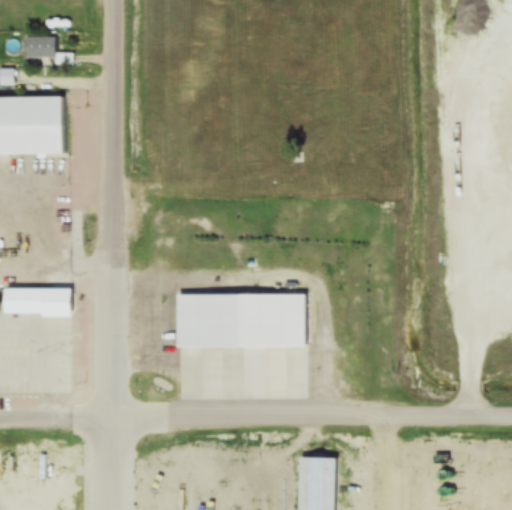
[(24,36),(24,57),(55,57),(55,63),(71,62),(71,52),(54,53),(54,35),(24,36)]
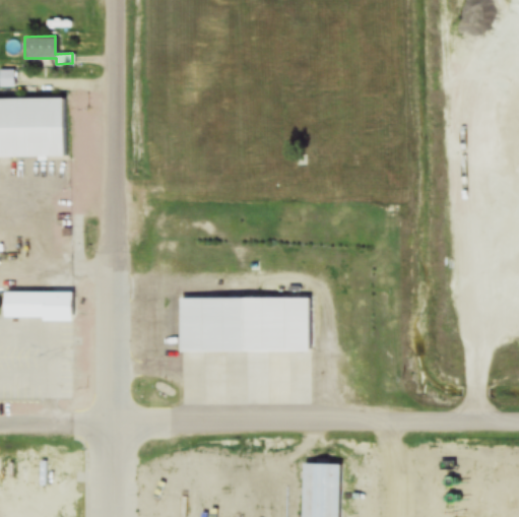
[(0,85),(13,85),(13,68),(0,67),(0,85)]
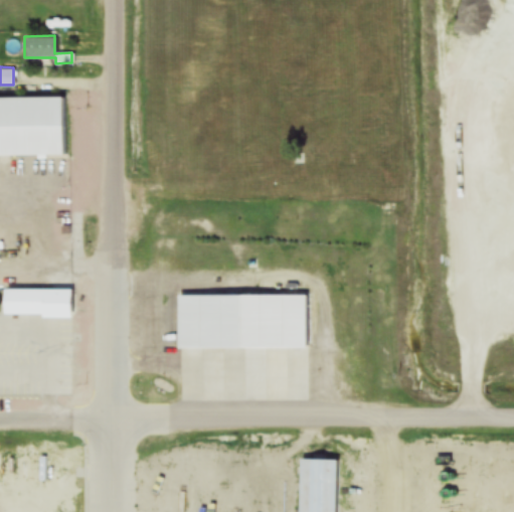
[(0,155),(63,155),(62,96),(0,96),(0,155)]
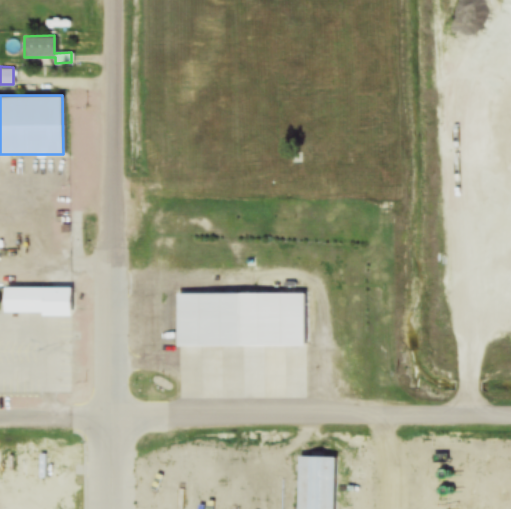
[(3,286),(3,311),(69,311),(69,286),(3,286)]
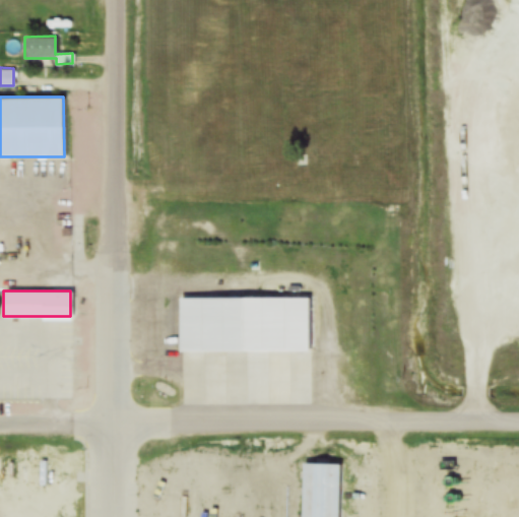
[(309,298),(179,298),(179,403),(310,403),(309,298)]
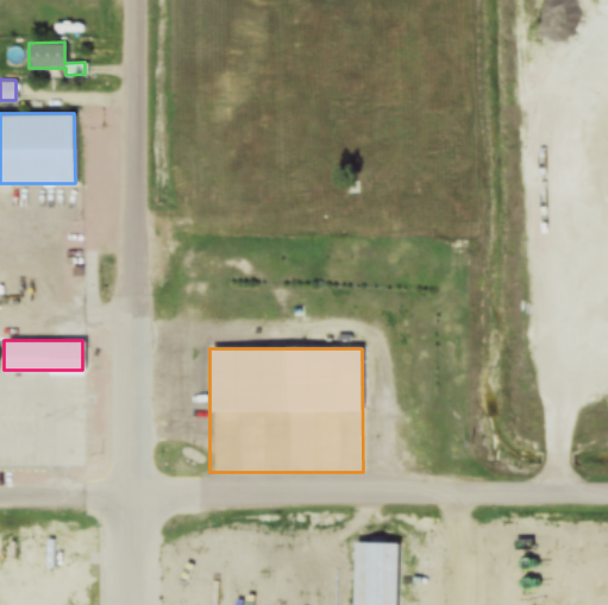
[(38,596),(88,596),(88,529),(0,528),(0,553),(5,554),(5,581),(38,581),(38,596)]
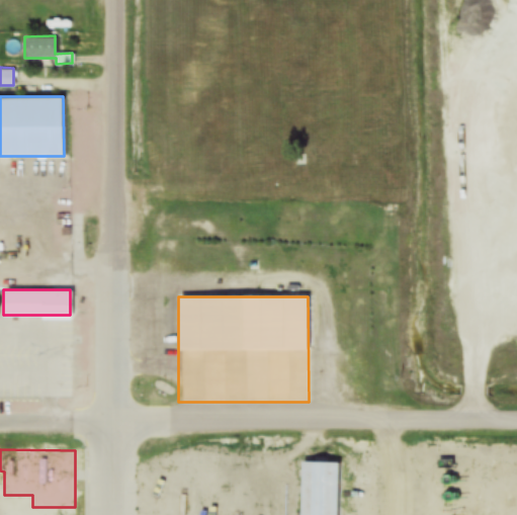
[(297,514),(336,514),(337,458),(298,458),(297,514)]
